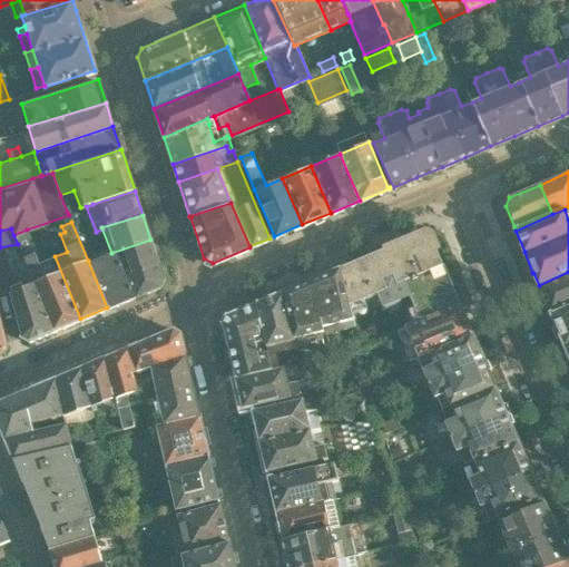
[(13,235),(18,244),(23,256),(33,282),(52,330),(80,319),(55,256),(54,256),(38,262),(33,250),(36,248),(27,230),(13,235)]
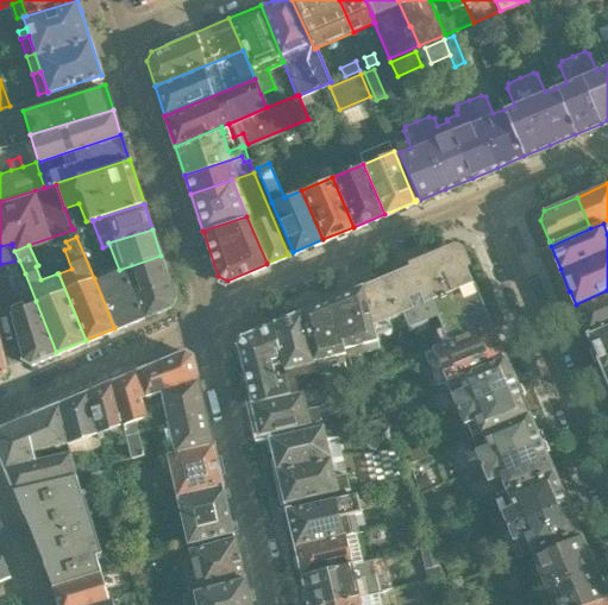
[(437,315),(447,341),(489,323),(459,253),(450,250),(362,287),(371,326),(402,313),(408,327),(437,315)]
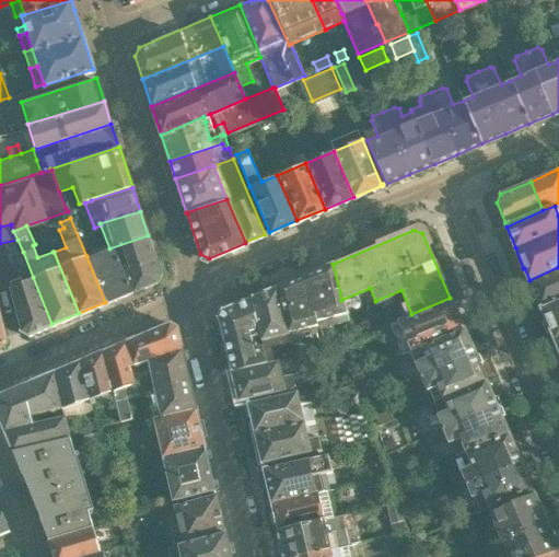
[(158,280),(161,274),(148,235),(109,248),(116,250),(131,291),(132,290),(132,291),(158,280)]
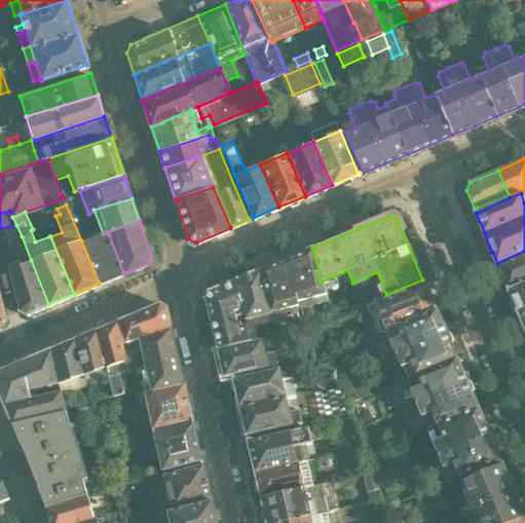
[(103,233),(81,240),(99,284),(123,273),(109,234),(103,233)]
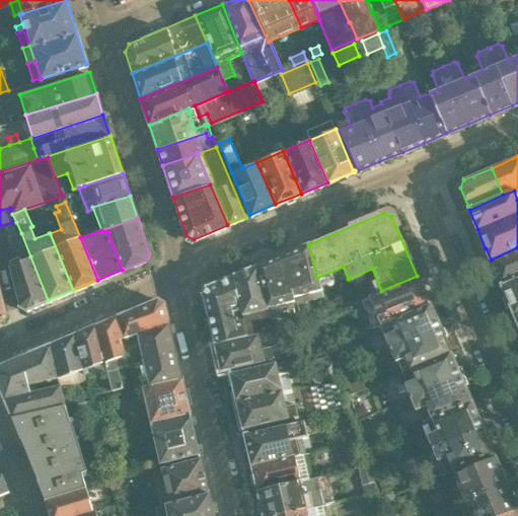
[(320,296),(316,278),(308,244),(282,254),(293,303),(320,296)]
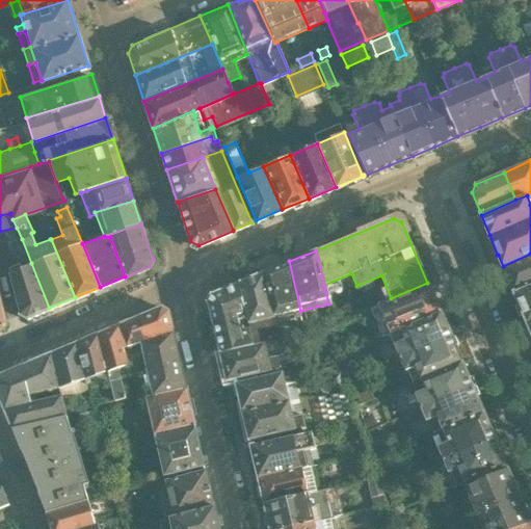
[(530,254),(503,266),(513,291),(530,284),(530,254)]
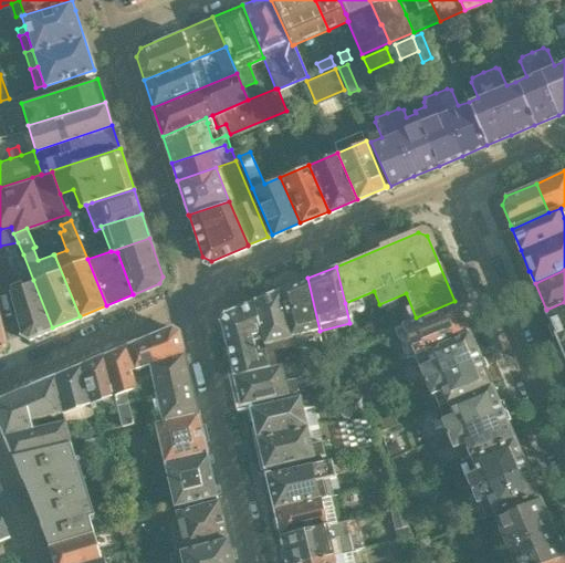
[(318,331),(320,331),(307,278),(280,290),(293,342),(320,335),(318,331)]
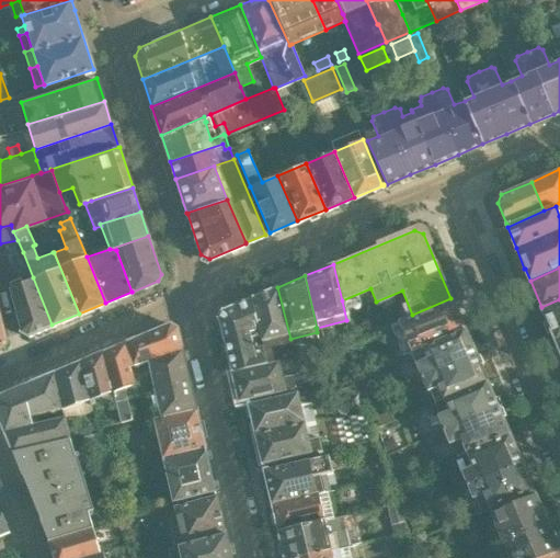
[(29,334),(52,325),(33,277),(10,287),(21,329),(20,330),(29,334)]
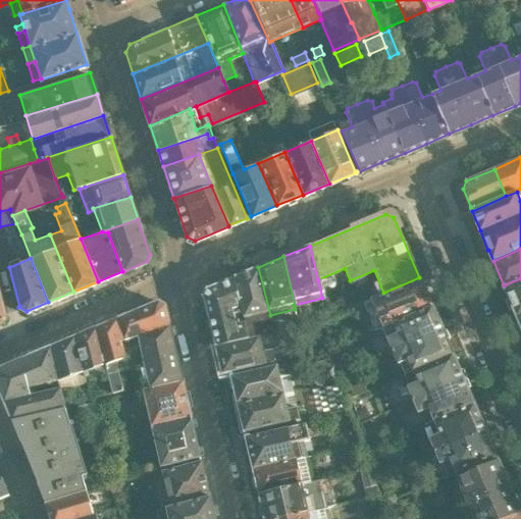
[(270,317),(270,315),(258,267),(235,277),(242,307),(244,317),(250,315),(252,322),(270,317)]
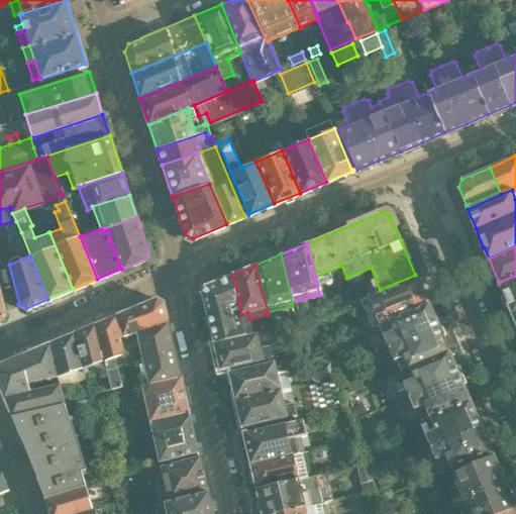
[(205,285),(201,292),(201,293),(213,342),(246,334),(242,318),(234,320),(230,306),(239,304),(232,275),(205,285)]
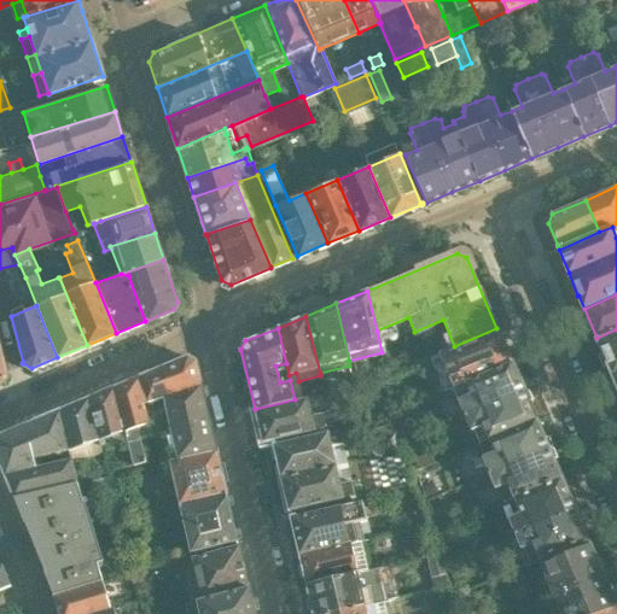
[(453,386),(464,381),(463,380),(510,361),(496,328),(454,346),(438,352),(453,386)]
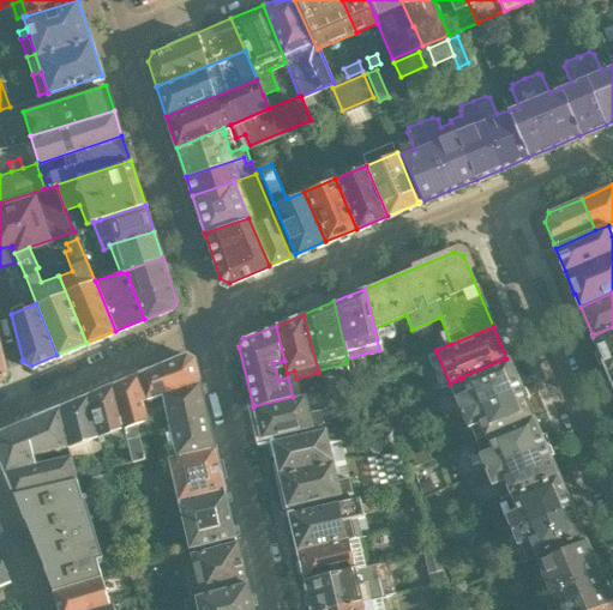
[(612,327),(593,336),(592,337),(607,372),(612,368),(612,327)]
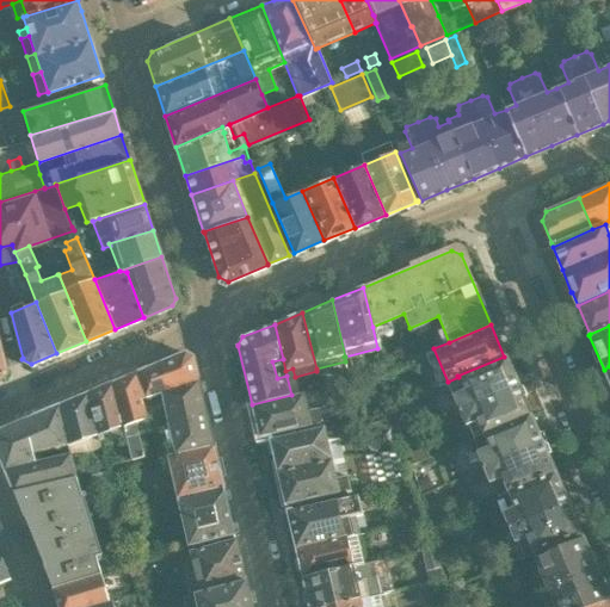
[(170,390),(198,381),(192,355),(185,352),(160,363),(170,390)]
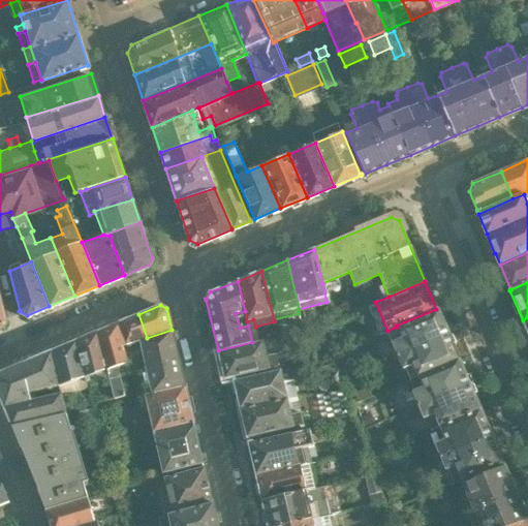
[(391,342),(396,353),(446,333),(436,309),(396,326),(397,327),(387,331),(392,341),(391,342)]
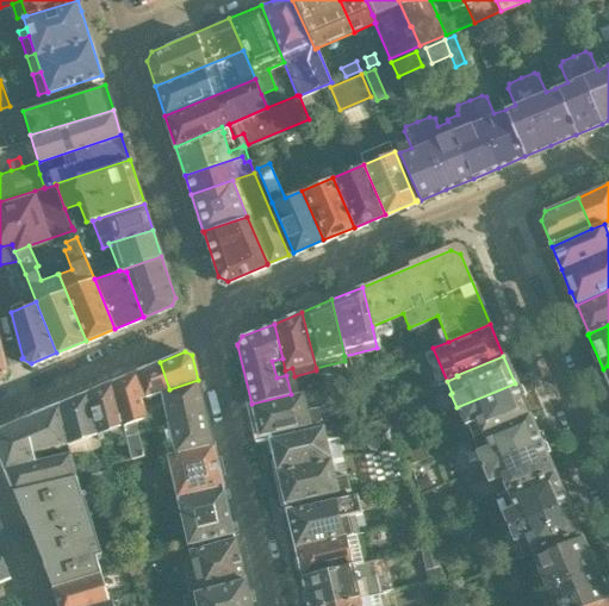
[(169,389),(160,362),(137,372),(145,398),(169,389)]
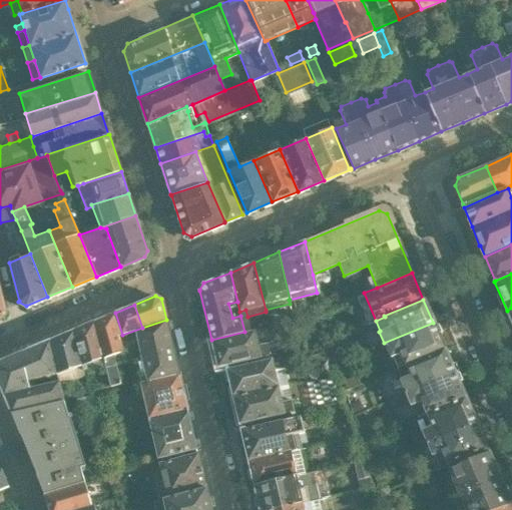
[(119,336),(122,335),(115,313),(94,322),(103,358),(104,362),(109,385),(120,382),(118,372),(113,355),(124,351),(119,336)]
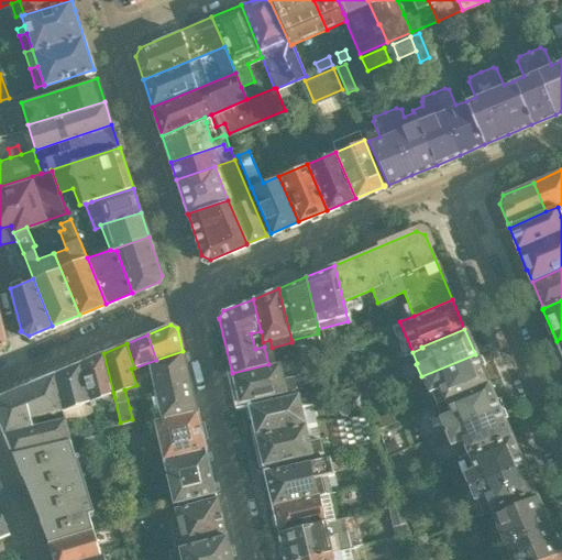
[(154,390),(190,381),(184,351),(183,351),(156,360),(134,368),(131,369),(136,385),(139,393),(154,390)]
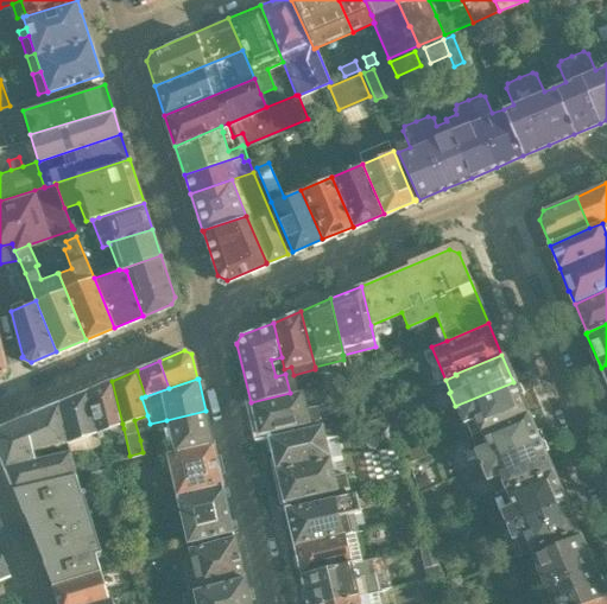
[(122,424),(112,381),(87,392),(97,432),(96,432),(99,438),(103,436),(102,431),(122,424)]
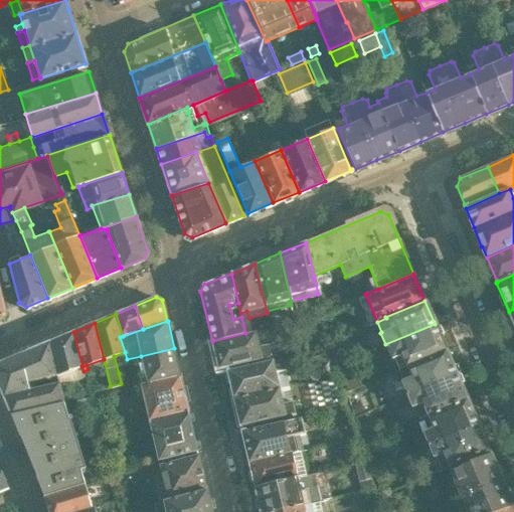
[(445,348),(435,324),(385,344),(391,358),(393,357),(397,368),(445,348)]
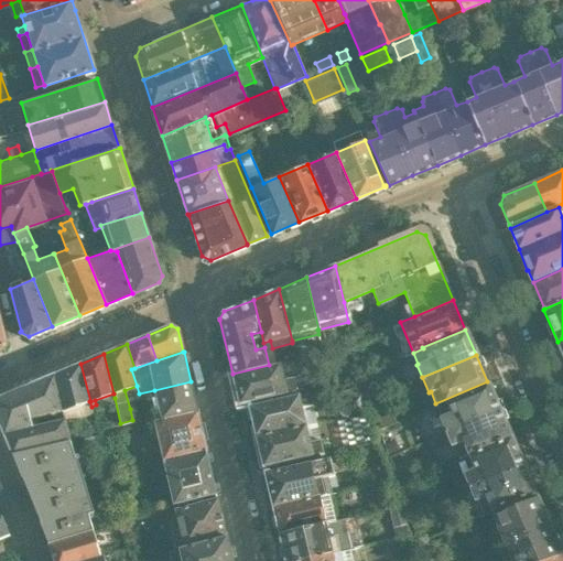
[(269,365),(233,374),(234,375),(240,403),(303,389),(301,376),(298,377),(293,359),(269,365)]
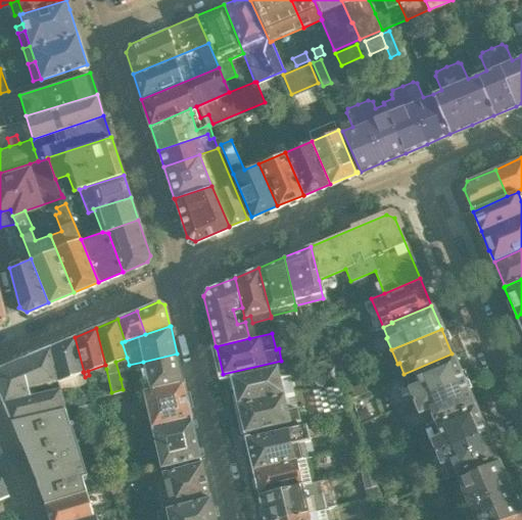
[(84,372),(75,337),(51,346),(59,380),(60,387),(72,386),(78,385),(81,384),(83,383),(86,381),(85,377),(83,372),(84,372)]
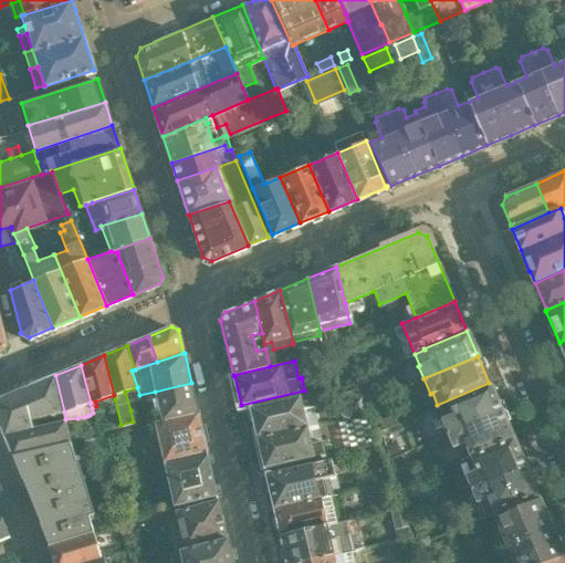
[(31,385),(42,416),(64,412),(55,375),(54,375),(31,385)]
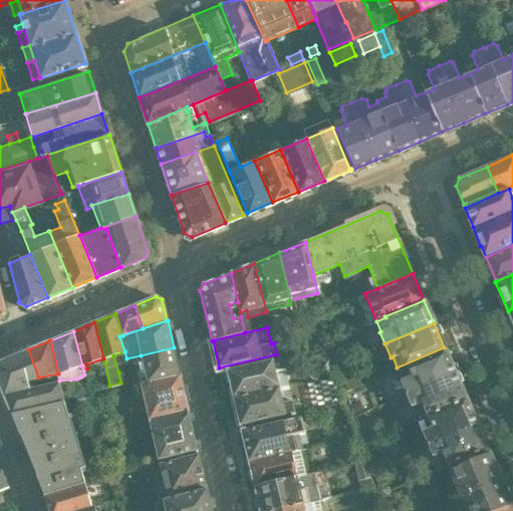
[(180,373),(174,347),(141,355),(126,358),(133,385),(140,382),(147,381),(180,374),(180,373)]
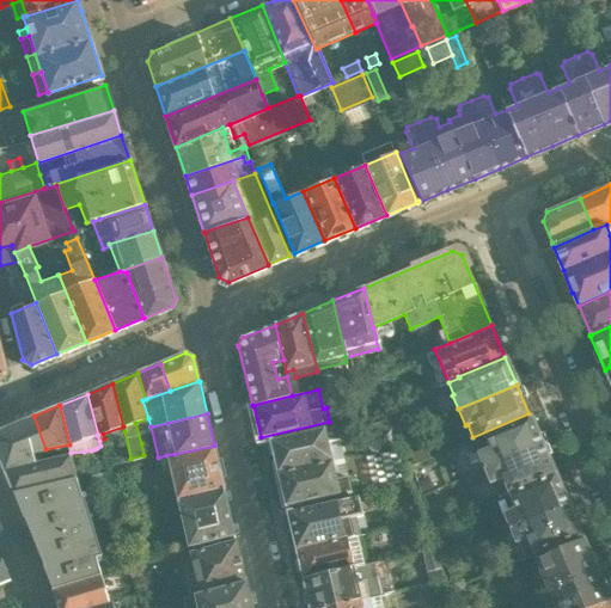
[(480,458),(483,467),(542,443),(529,413),(472,437),(478,450),(465,456),(468,462),(480,458)]
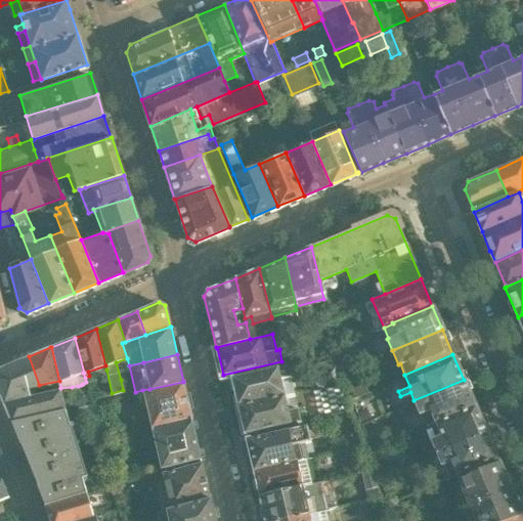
[(39,385),(29,356),(0,368),(0,394),(3,402),(31,395),(29,388),(39,385)]
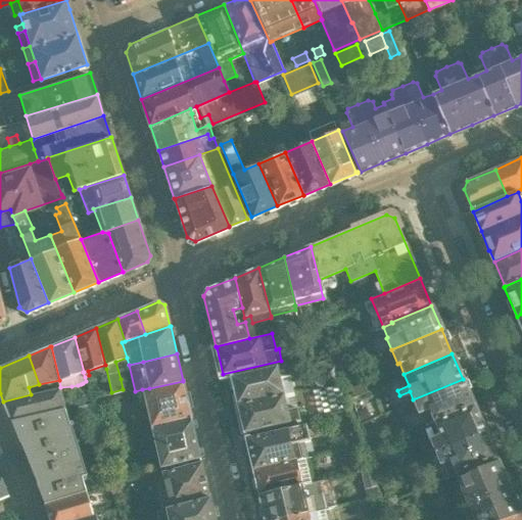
[(327,380),(340,377),(336,359),(322,362),(327,380)]
